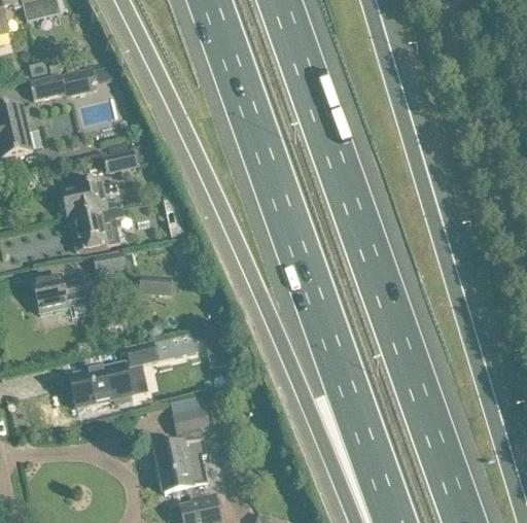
[(0,0),(0,33),(8,31),(2,4),(18,0),(22,0),(23,5),(27,21),(59,12),(56,0),(0,0)]
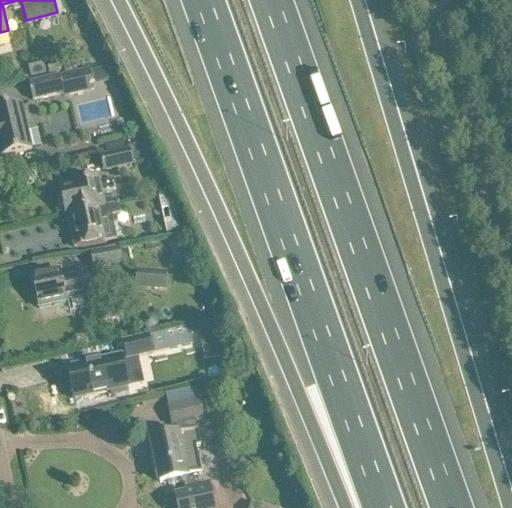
[(43,59),(28,63),(31,74),(46,71),(43,59)]
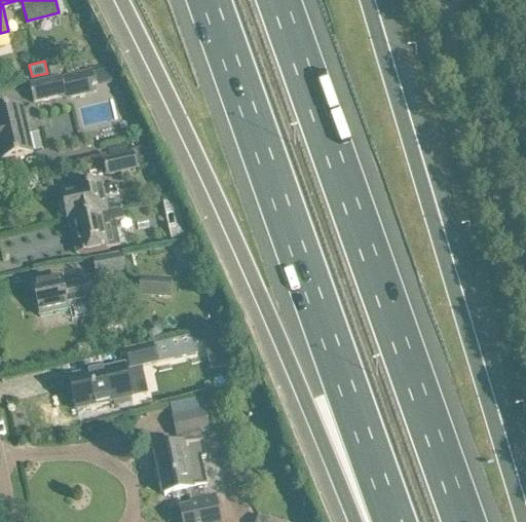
[(97,87),(96,82),(116,77),(113,63),(91,67),(91,66),(29,81),(33,99),(65,91),(66,95),(97,87)]
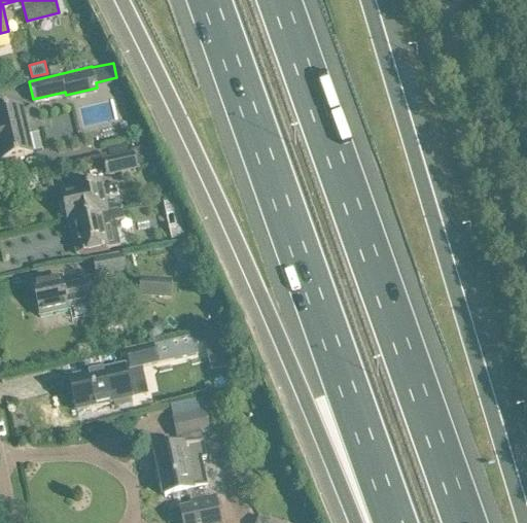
[(59,63),(48,64),(49,73),(61,71),(59,63)]
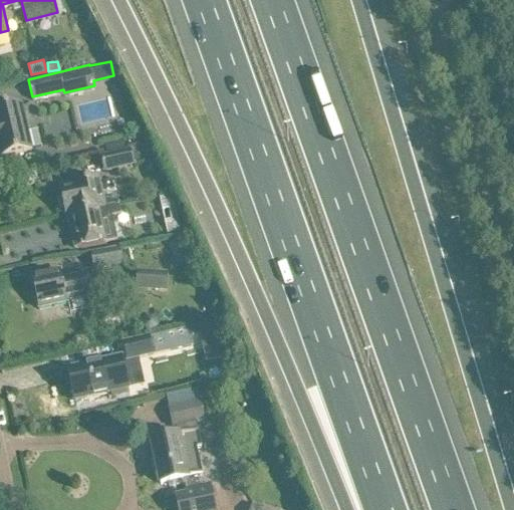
[(108,93),(77,100),(82,118),(112,110),(108,93)]
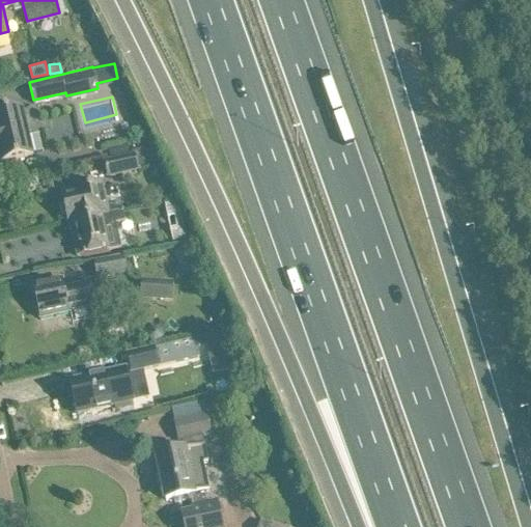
[(33,150),(22,103),(0,107),(0,158),(0,159),(33,150)]
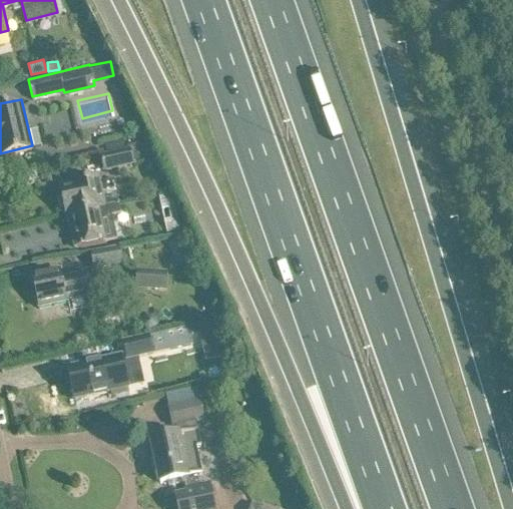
[(131,146),(100,153),(103,167),(134,160),(131,146)]
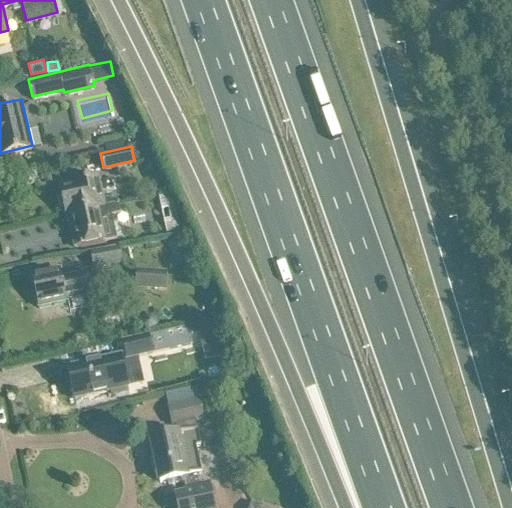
[(68,211),(104,202),(100,188),(115,185),(113,176),(98,179),(97,173),(78,178),(80,183),(59,187),(61,194),(57,195),(60,206),(63,205),(65,212),(68,211)]
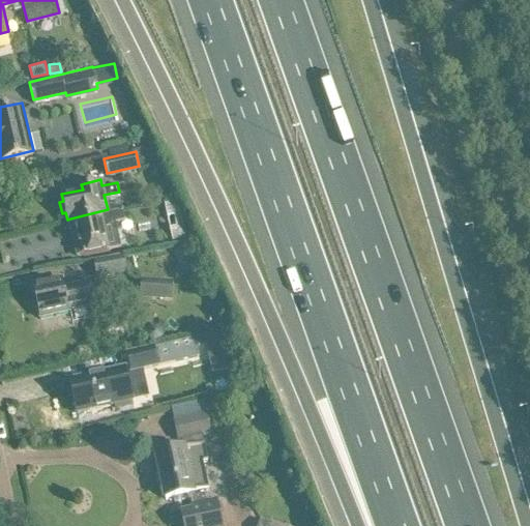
[(178,197),(165,200),(168,213),(174,212),(176,223),(169,225),(172,237),(186,234),(178,197)]
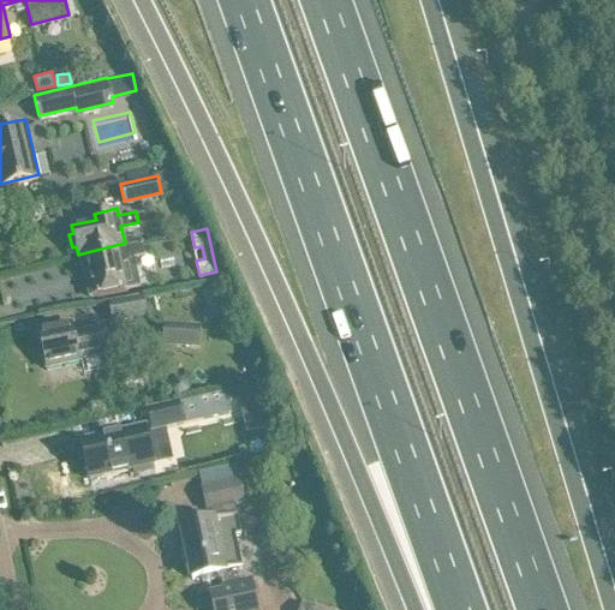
[(142,239),(125,243),(82,253),(91,293),(139,282),(135,255),(145,252),(142,239)]
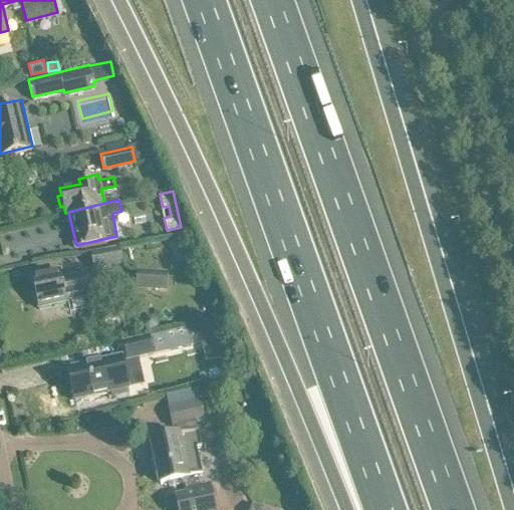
[(93,266),(122,261),(120,244),(90,249),(93,266)]
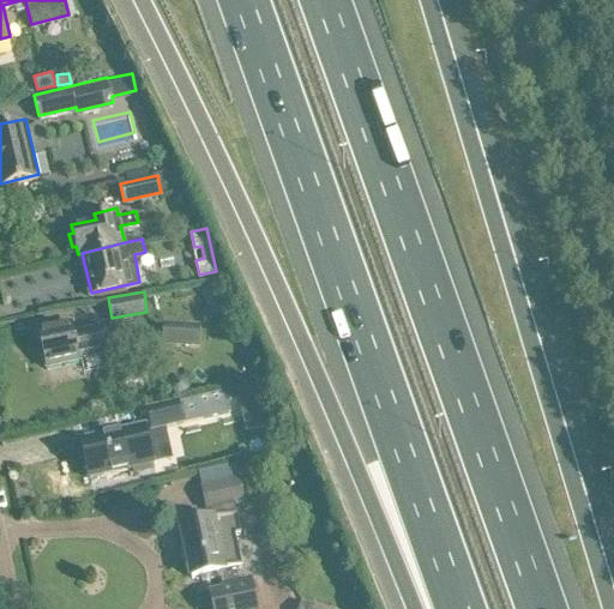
[(46,365),(110,350),(104,320),(74,326),(73,319),(37,327),(46,365)]
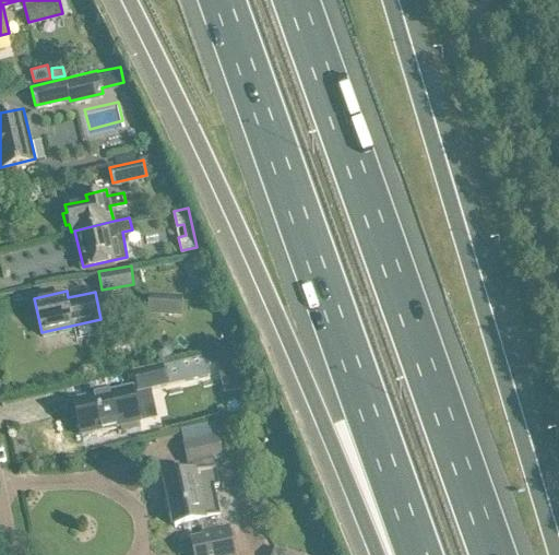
[(149,291),(147,313),(181,314),(182,293),(149,291)]
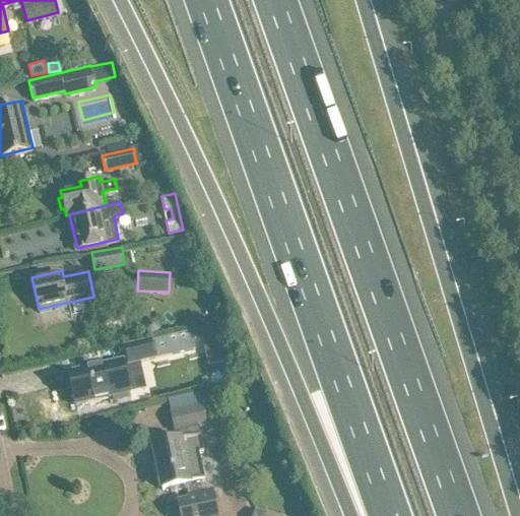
[(147,316),(143,322),(144,329),(150,332),(156,331),(160,326),(159,320),(154,315),(147,316)]
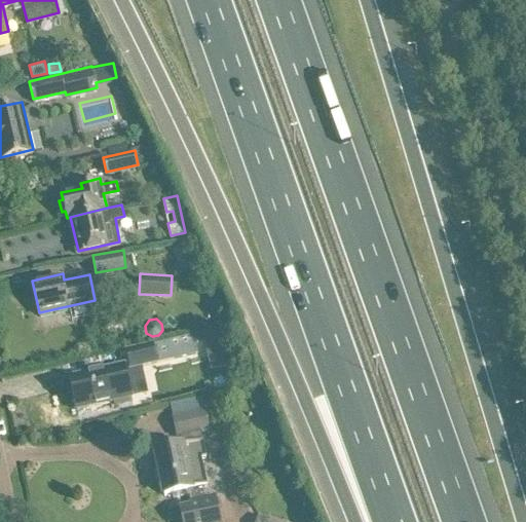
[(222,327),(202,332),(202,333),(204,339),(205,348),(225,344),(222,329),(222,327)]
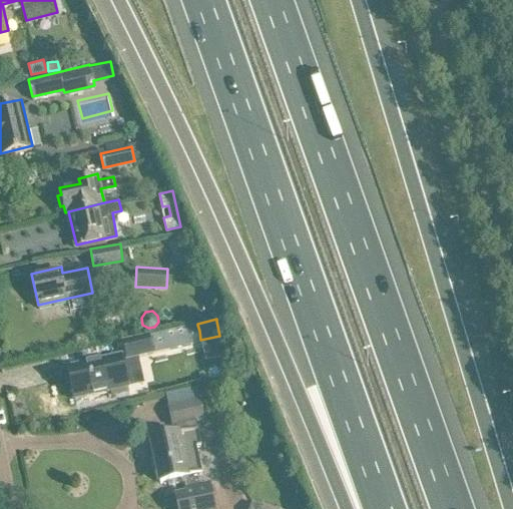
[(197,324),(150,334),(154,352),(193,343),(191,333),(199,331),(197,325),(197,324)]
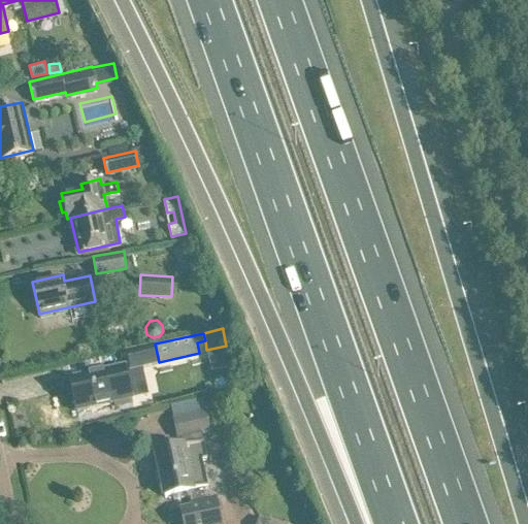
[(155,344),(126,350),(130,368),(143,365),(159,362),(155,344)]
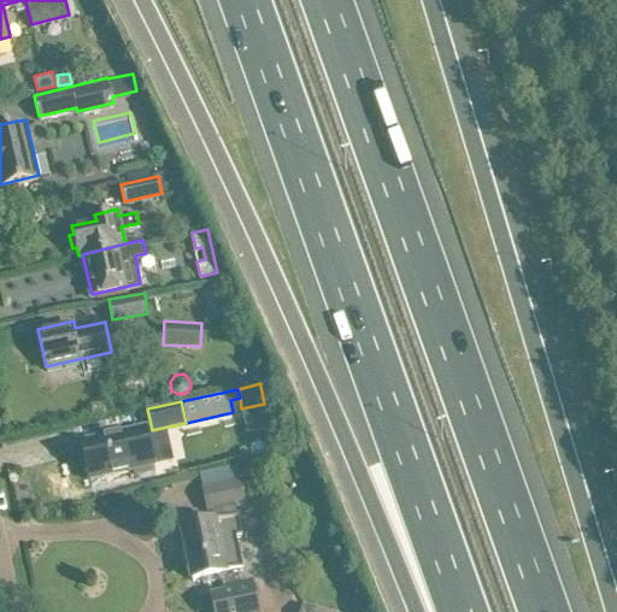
[(147,423),(78,439),(88,480),(157,464),(157,463),(150,431),(147,423)]
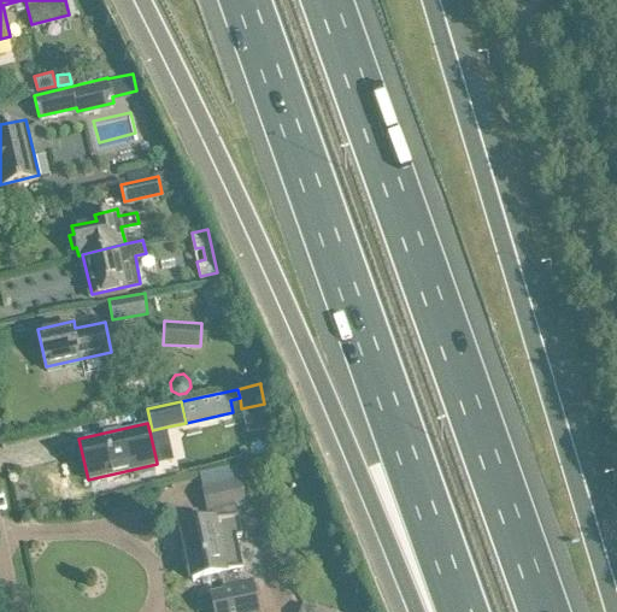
[(211,519),(182,525),(193,577),(203,575),(204,580),(217,577),(216,572),(221,571),(224,589),(211,592),(215,611),(259,611),(252,578),(242,580),(240,566),(244,566),(236,534),(242,531),(239,513),(236,502),(246,500),(241,476),(201,484),(206,507),(209,507),(211,519)]
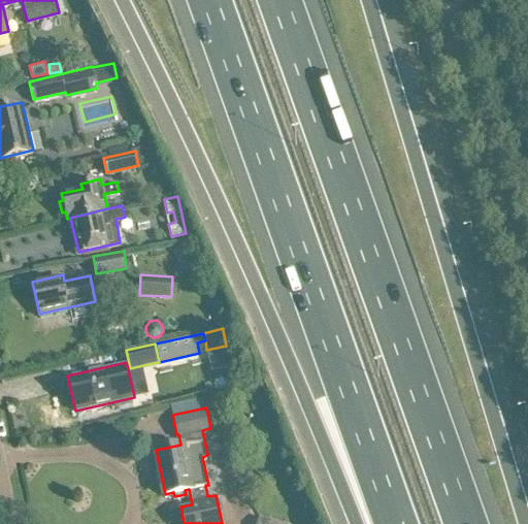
[(289,523),(258,515),(255,523),(289,523)]
